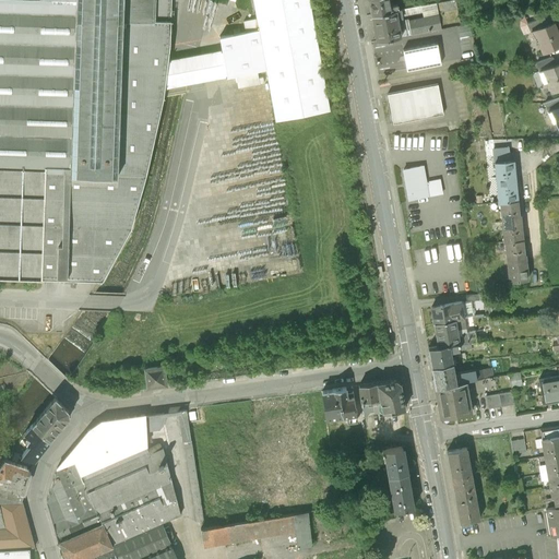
[(0,0),(0,278),(99,282),(130,224),(165,97),(167,85),(169,60),(173,42),(173,22),(170,22),(170,10),(170,0),(0,0)]
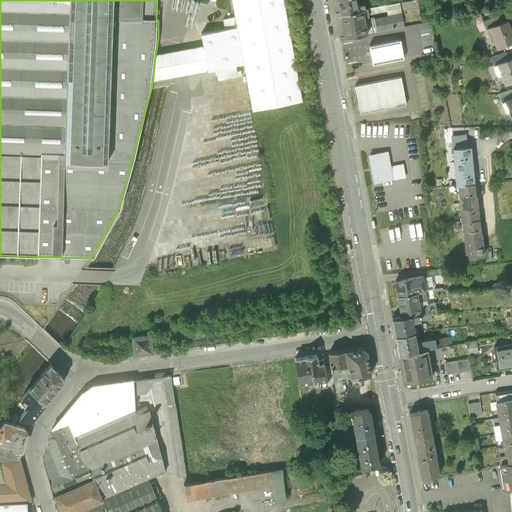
[(228,0),(233,25),(199,31),(202,46),(206,68),(214,67),(216,79),(237,75),(235,65),(242,64),(251,112),(303,103),(285,0),(228,0)]
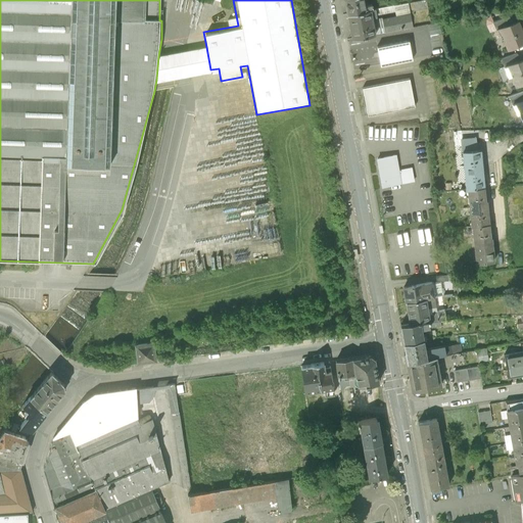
[(367,0),(344,0),(348,14),(372,9),(373,9),(372,2),(368,2),(367,0)]
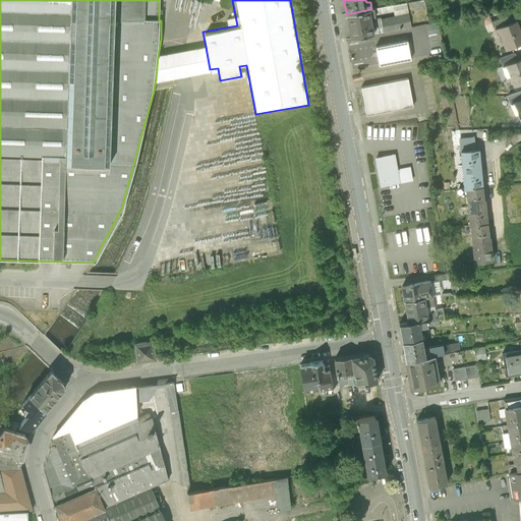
[(425,10),(428,23),(433,22),(429,0),(423,0),(424,1),(425,10)]
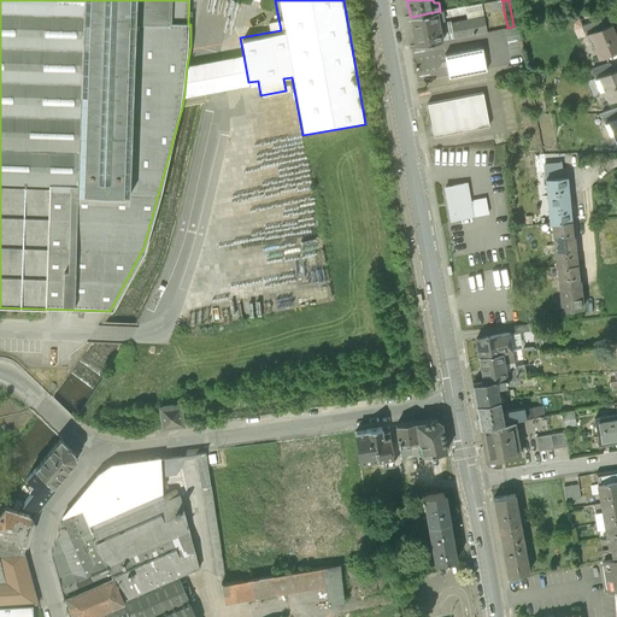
[(504,12),(503,1),(486,5),(487,15),(504,12)]
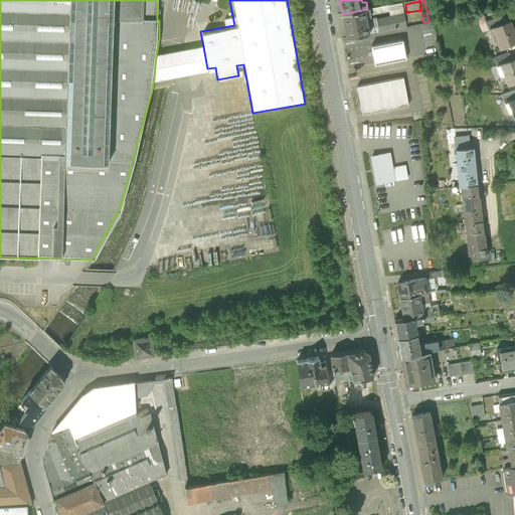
[(393,7),(389,7),(390,12),(391,16),(402,14),(400,5),(393,7)]
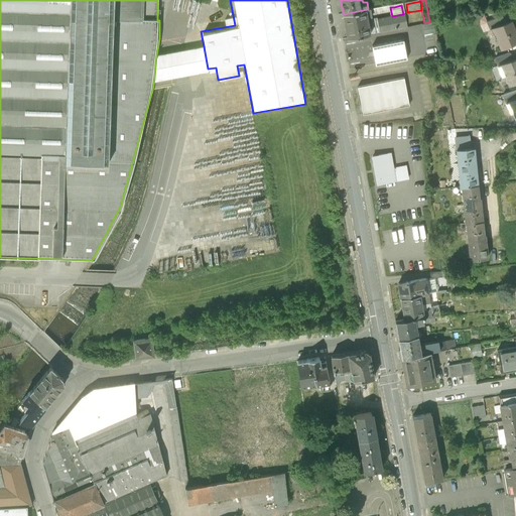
[(367,9),(344,14),(349,38),(370,34),(368,21),(366,16),(368,15),(367,9)]
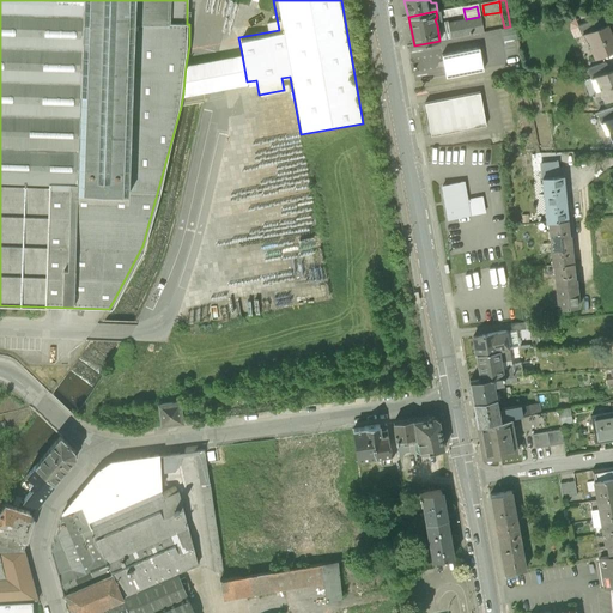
[(466,19),(437,25),(439,41),(483,31),(479,17),(466,19)]
